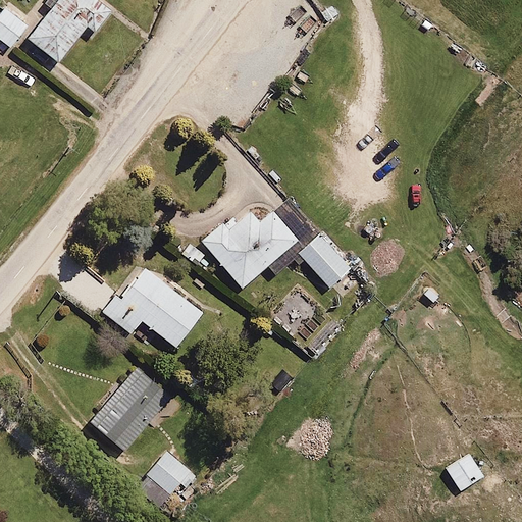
[(112,11),(98,0),(58,0),(28,39),(59,63),(88,27),(96,33),(112,11)]
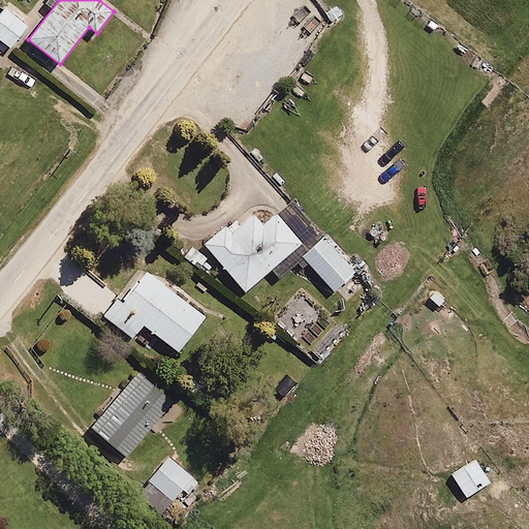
[(29,26),(5,7),(0,14),(0,39),(10,49),(29,26)]
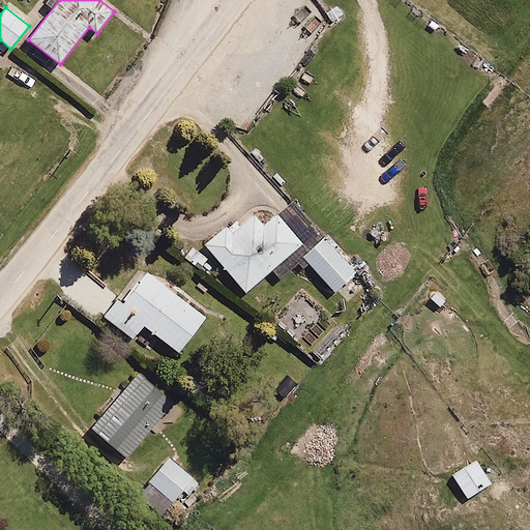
[(236,222),(207,245),(246,292),(302,244),(277,214),(264,225),(255,213),(240,226),(236,222)]
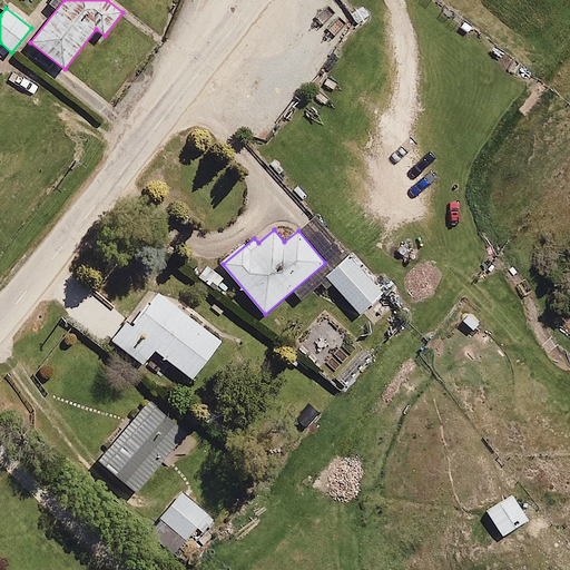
[(349,256),(325,277),(360,314),(383,294),(349,256)]
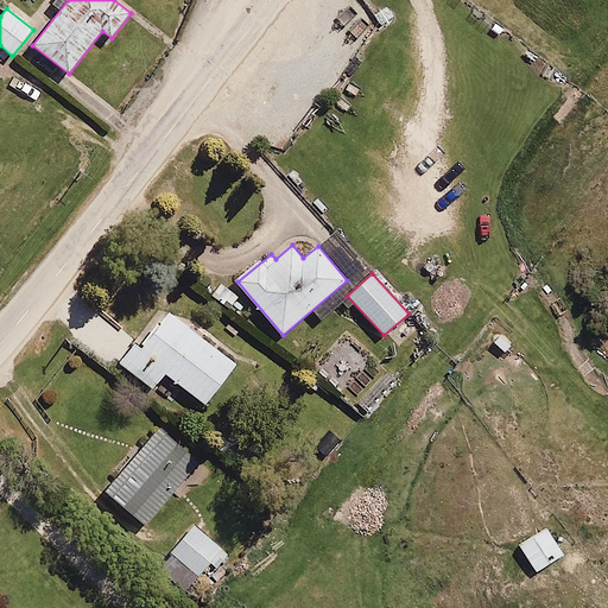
[(236,365),(169,314),(141,349),(135,343),(120,365),(154,391),(166,374),(206,404),(236,365)]
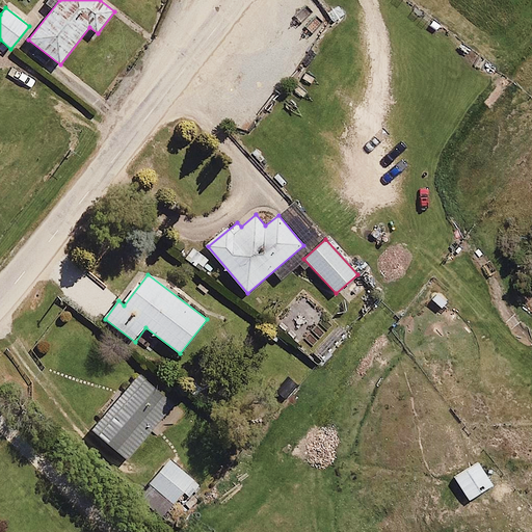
[(447,303),(436,294),(432,300),(442,309),(447,303)]
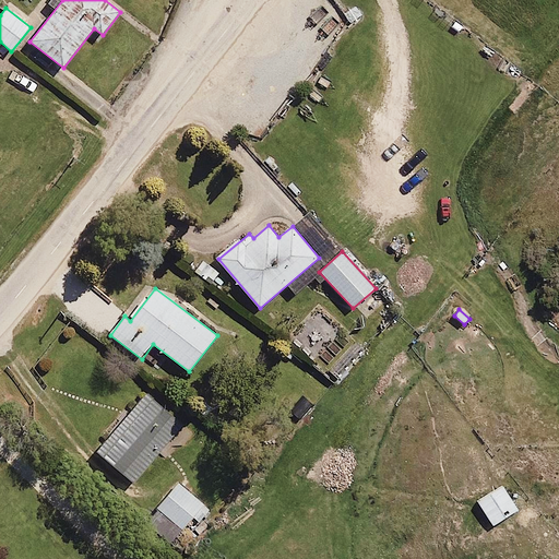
[(185,426),(147,393),(96,452),(134,484),(185,426)]
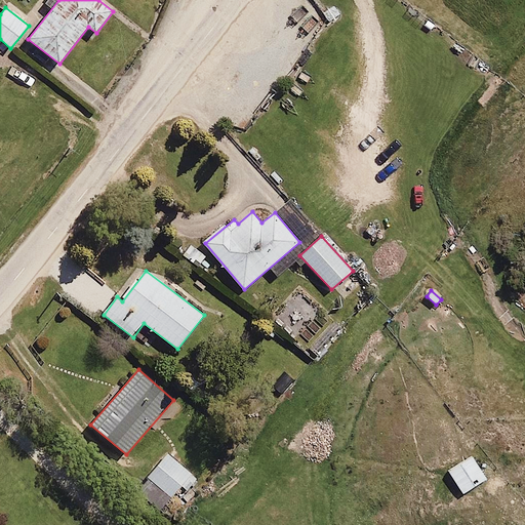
[(197,480),(167,454),(148,477),(176,502),(197,480)]
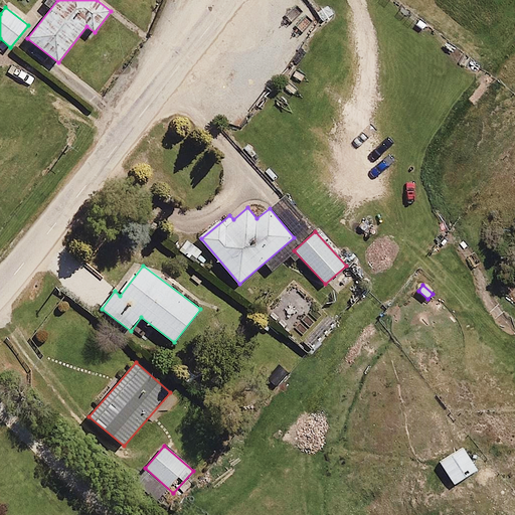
[(463,448),(440,463),(455,485),(478,471),(463,448)]
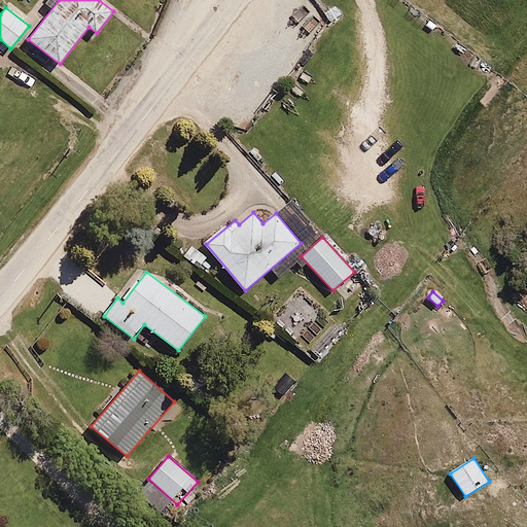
All buildings are outlined.
